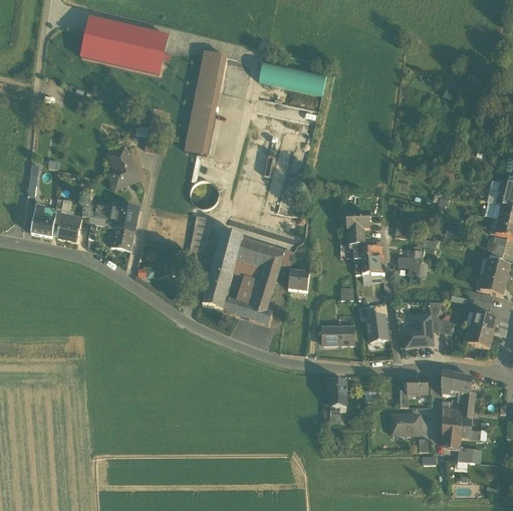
[(162,58),(164,52),(168,35),(89,17),(80,56),(159,74),(162,58)]
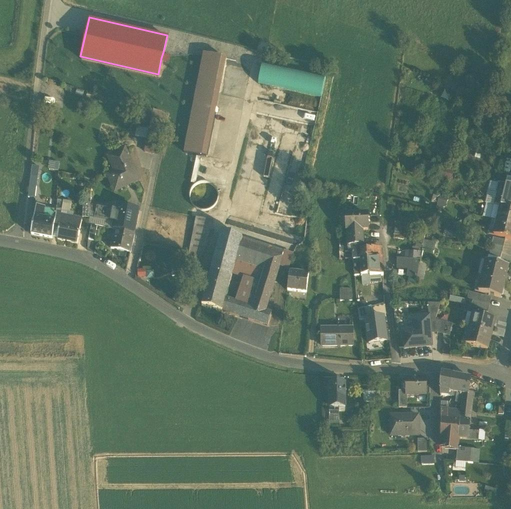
[(183,150),(206,154),(225,56),(202,52),(183,150)]
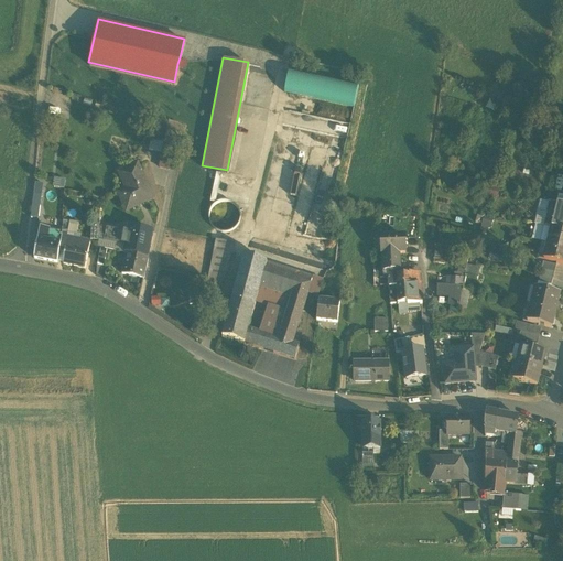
[(290,69),(285,89),(355,105),(359,85),(290,69)]
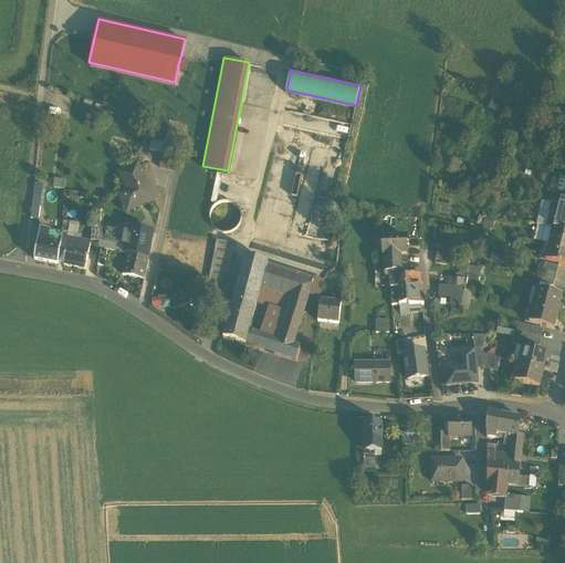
[(164,141),(164,142),(174,144),(179,122),(168,118),(164,141)]
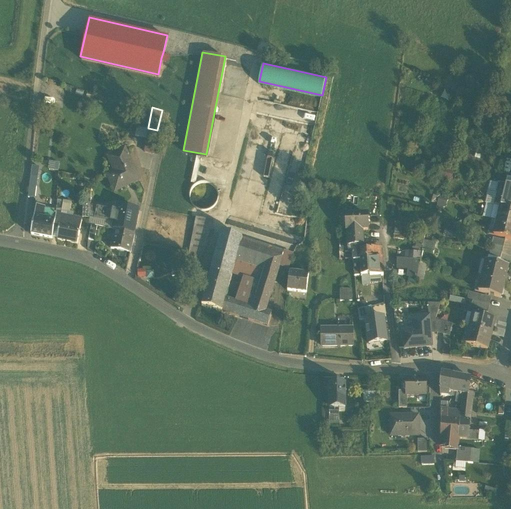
[(148,128),(148,127),(136,124),(134,135),(146,137),(148,130),(148,128)]
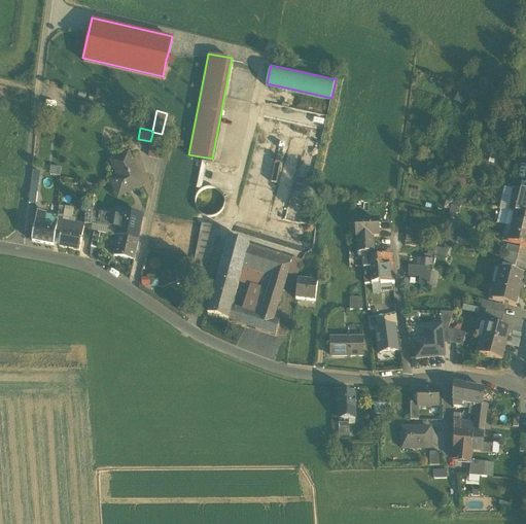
[(152,132),(152,134),(161,135),(158,149),(149,147),(147,154),(160,156),(165,135),(162,134),(152,132)]
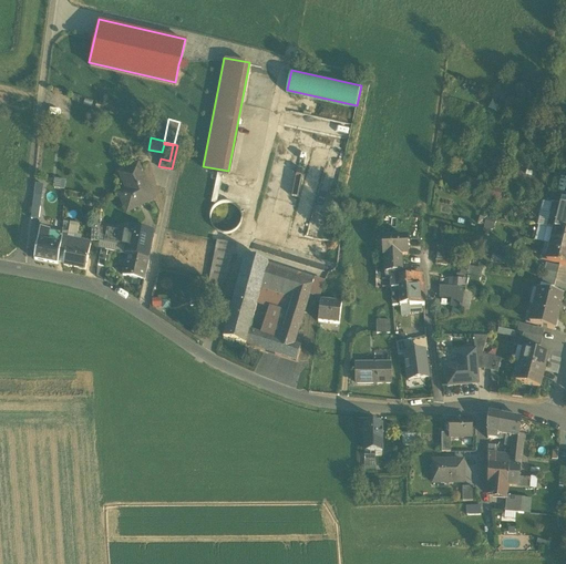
[(161,159),(170,161),(173,145),(164,144),(162,152),(161,159)]
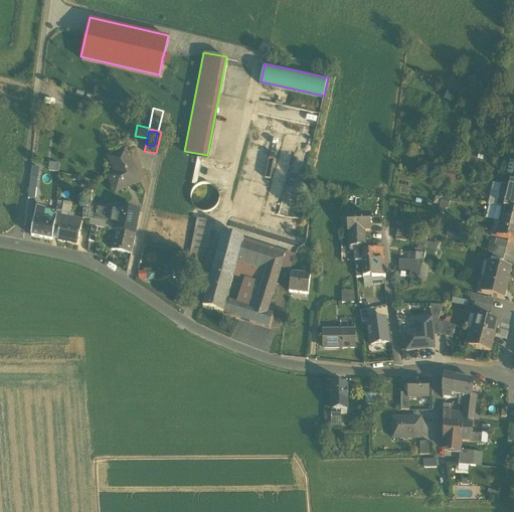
[(107,173),(115,189),(139,178),(124,147),(114,152),(121,167),(107,173)]
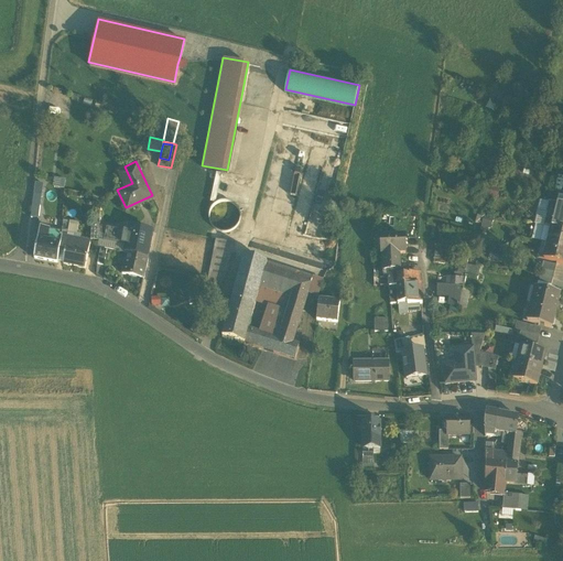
[(208,200),(215,201),(220,171),(215,170),(208,200)]
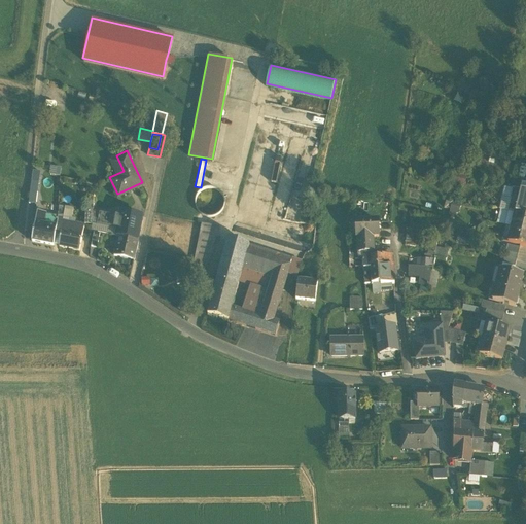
[(59,173),(60,165),(49,164),(48,172),(59,173)]
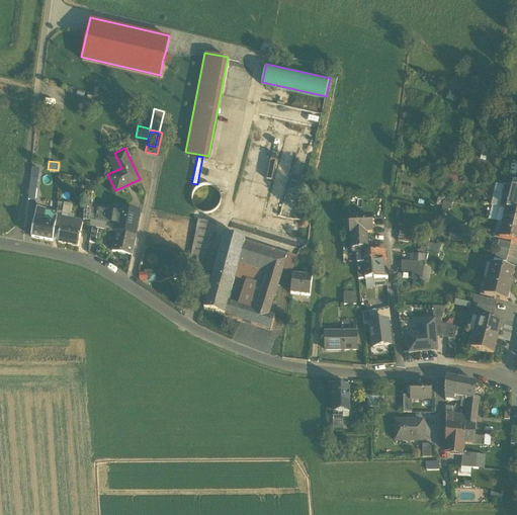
[(30,175),(37,176),(38,166),(31,165),(30,175)]
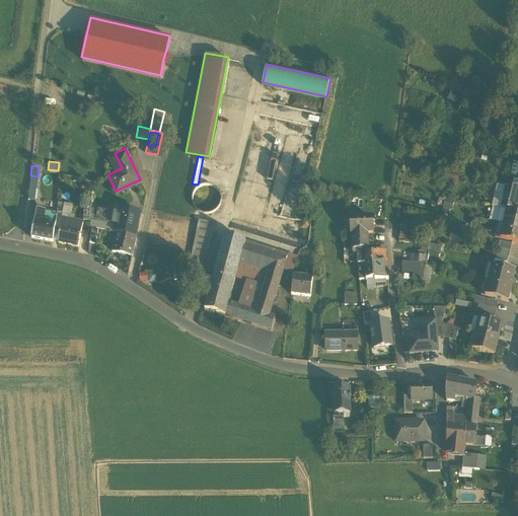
[(446,167),(444,175),(444,177),(457,180),(459,170),(446,167)]
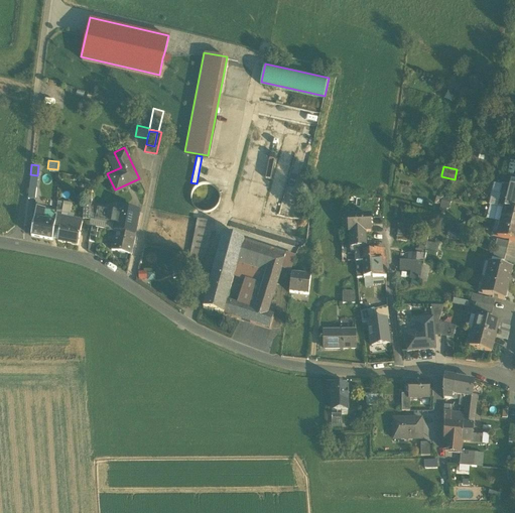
[(28,184),(35,185),(37,175),(30,174),(28,184)]
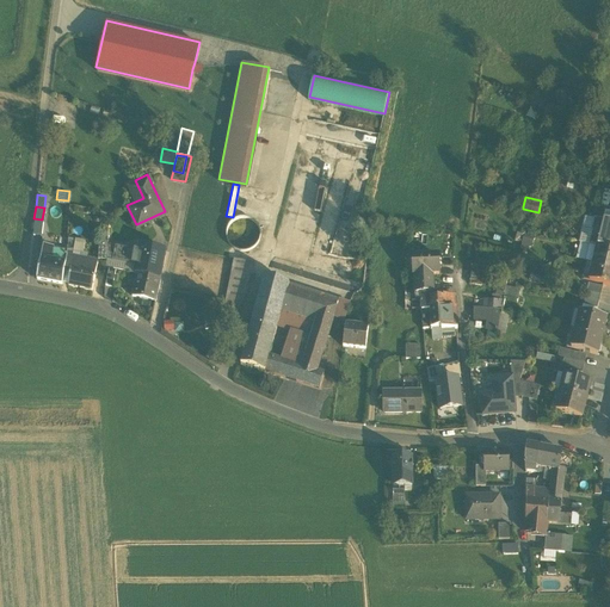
[(258,237),(259,231),(258,224),(254,218),(250,215),(242,214),(236,215),(233,217),(230,218),(226,223),(225,230),(226,236),(229,242),(235,246),(241,248),(248,247),(254,243),(258,237)]
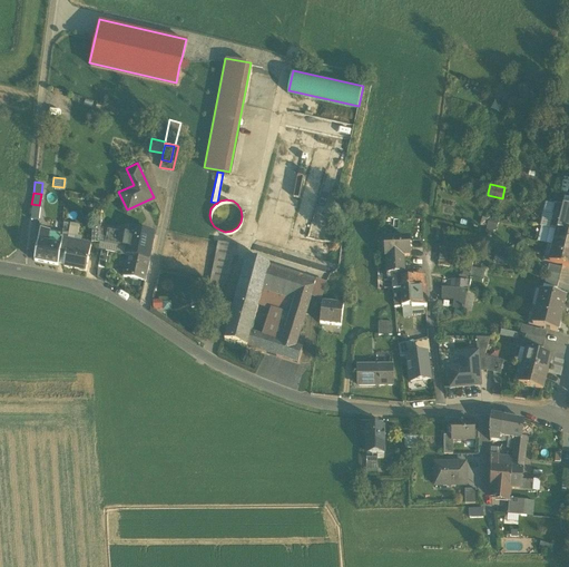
[(549,226),(552,212),(555,202),(546,201),(539,224),(540,224),(549,226)]
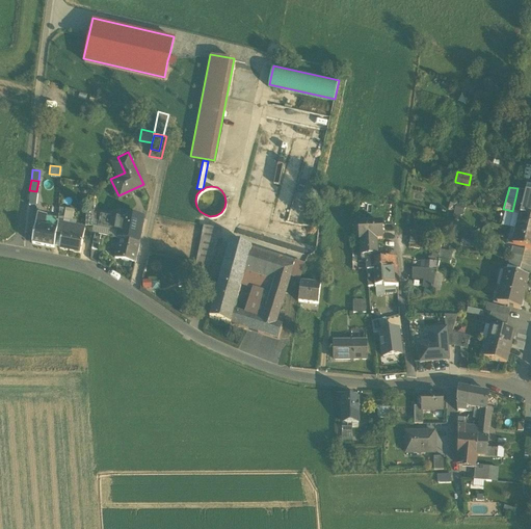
[(524,196),(530,199),(530,190),(518,188),(515,197),(523,199),(524,196)]
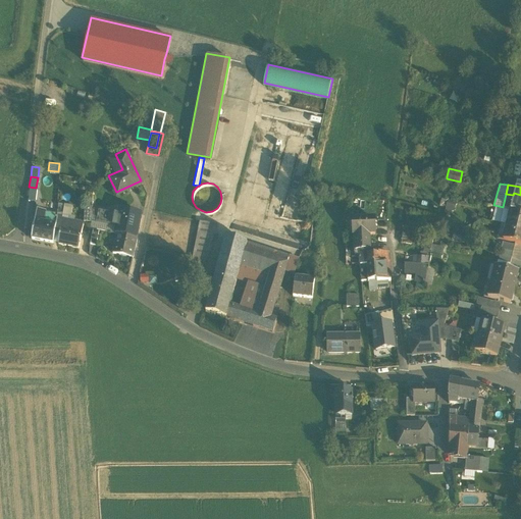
[(28,199),(35,200),(36,188),(29,187),(28,199)]
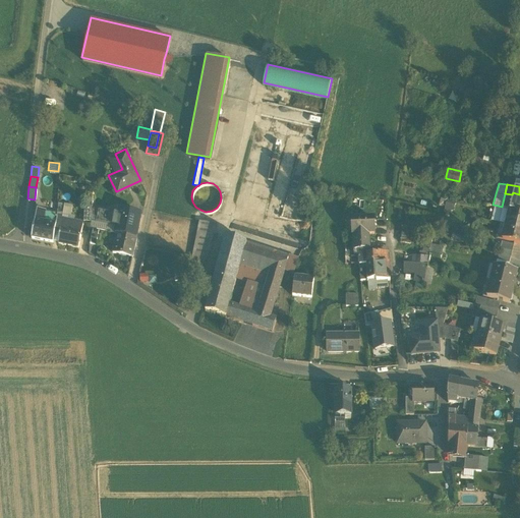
[(512,194),(505,193),(502,207),(504,207),(519,211),(519,194),(513,192),(512,194)]
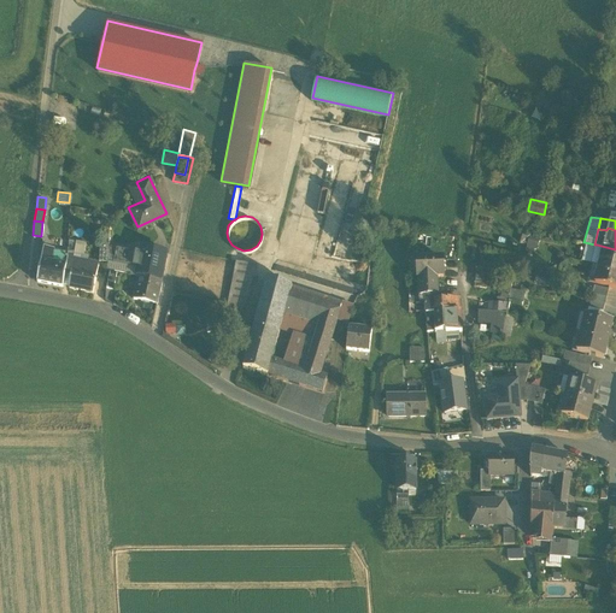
[(537,247),(539,236),(528,234),(524,245),(537,247)]
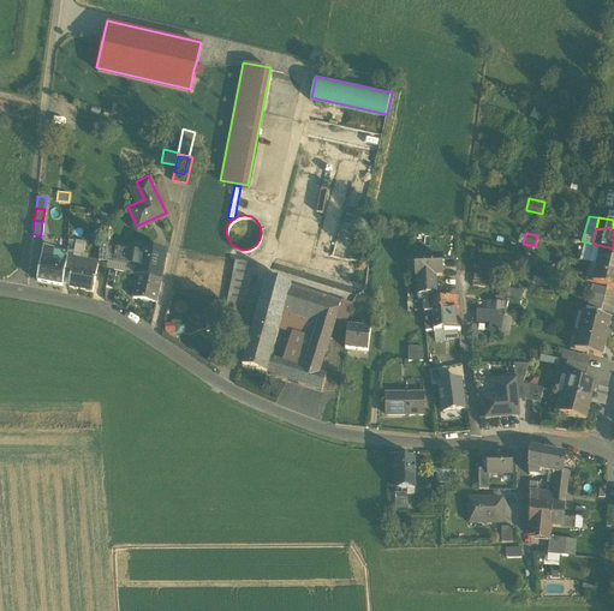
[(84,239),(75,238),(72,253),(72,257),(73,257),(85,259),(87,252),(83,251),(84,239)]
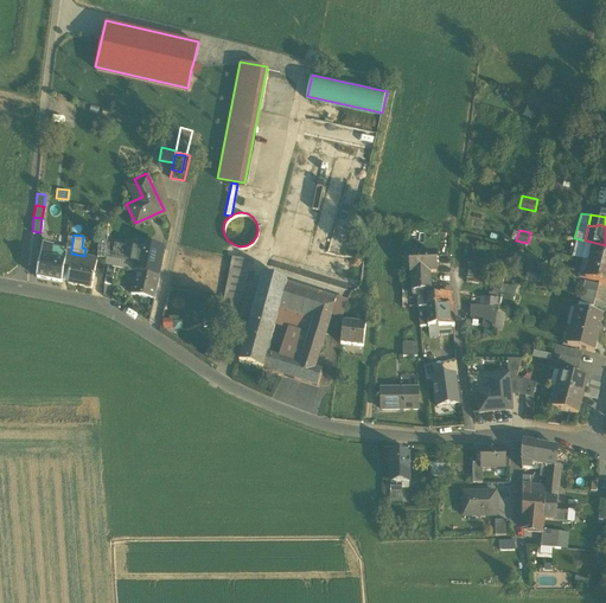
[(571,255),(584,258),(587,241),(585,241),(575,238),(571,255)]
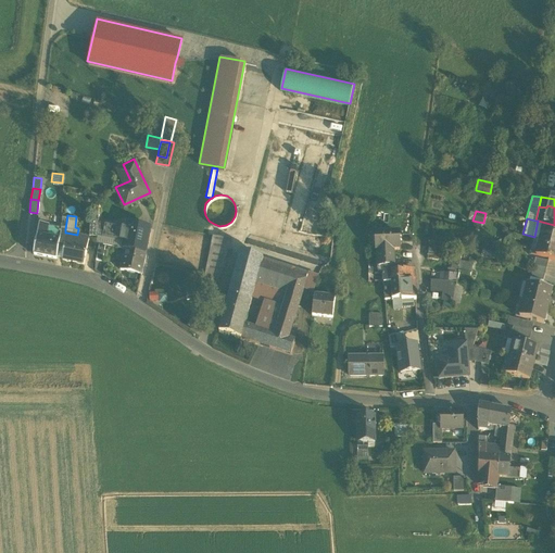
[(33,251),(55,256),(55,255),(58,244),(58,242),(59,237),(49,235),(50,228),(47,228),(48,223),(38,221),(33,251)]
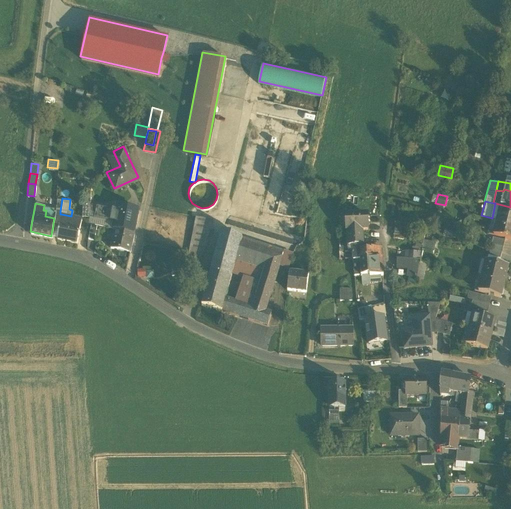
[(137,208),(116,203),(115,208),(112,207),(109,219),(113,219),(111,226),(114,226),(133,230),(137,208)]
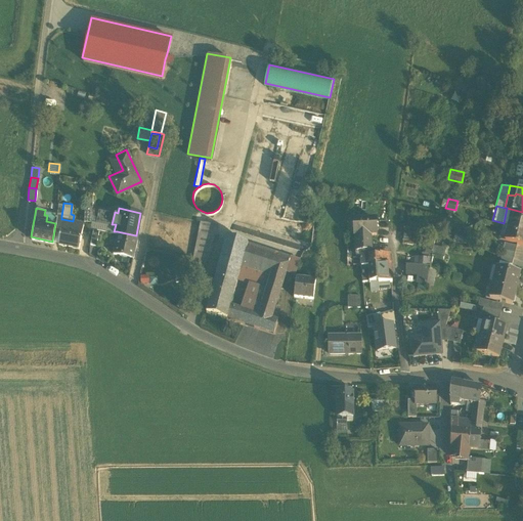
[(522,212),(507,208),(504,223),(522,227),(522,212)]
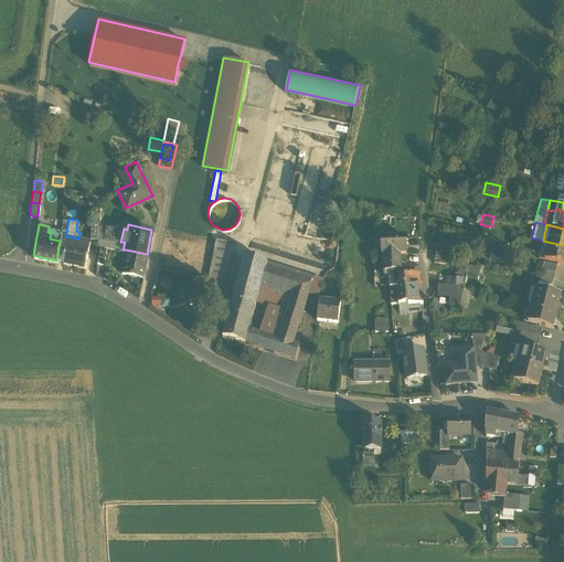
[(105,232),(98,231),(97,237),(97,244),(123,250),(125,242),(120,242),(124,229),(106,225),(105,232)]
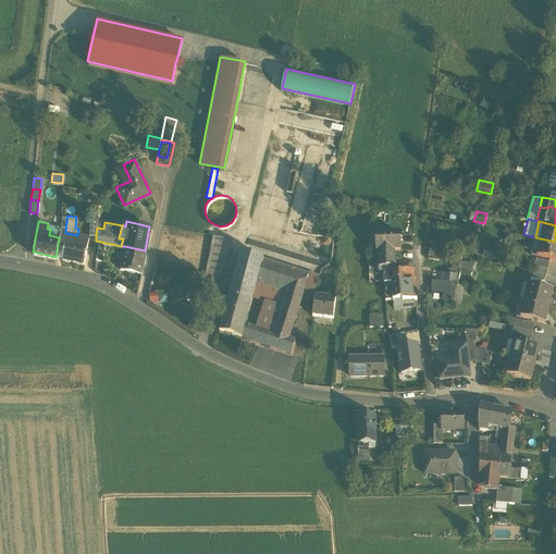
[(60,225),(48,223),(47,229),(50,229),(49,235),(59,237),(60,229),(60,225)]
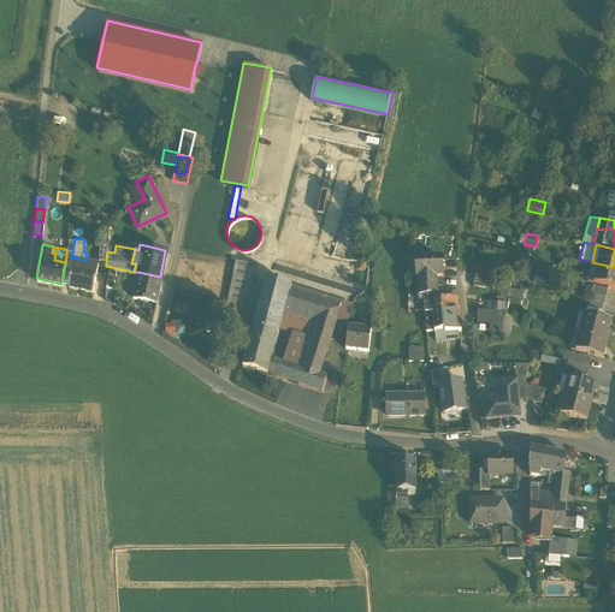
[(418,293),(421,293),(436,292),(435,273),(441,273),(441,255),(414,256),(415,274),(417,286),(418,293)]
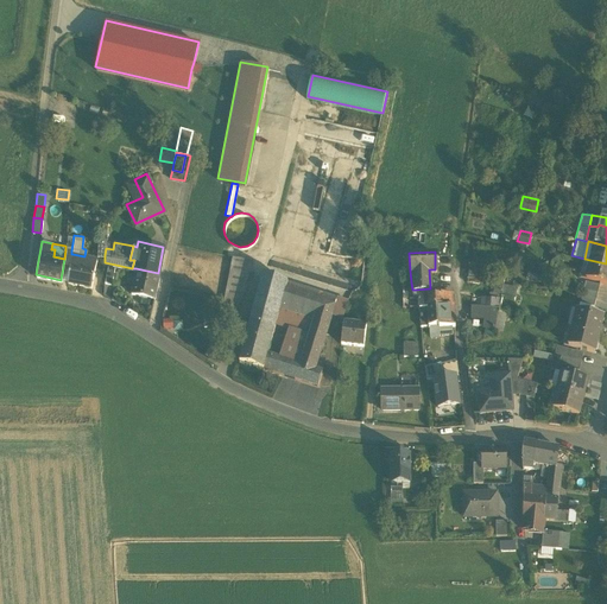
[(67,281),(90,285),(96,258),(84,256),(73,254),(70,266),(69,268),(67,280),(67,281)]
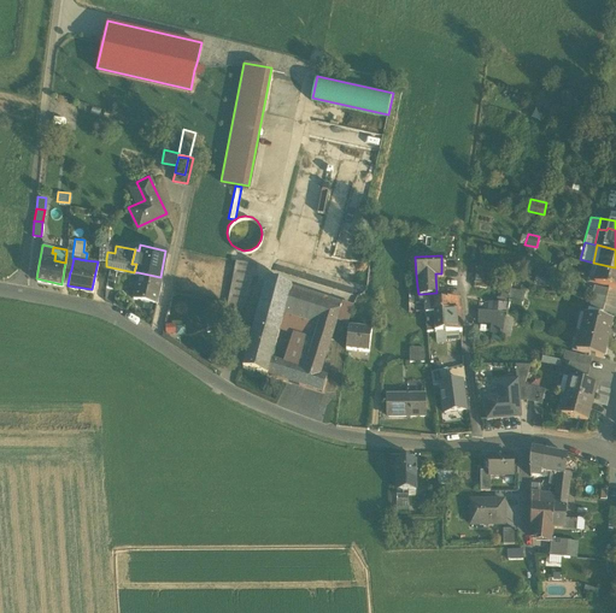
[(224,313),(239,316),(245,300),(256,263),(235,258),(224,313)]
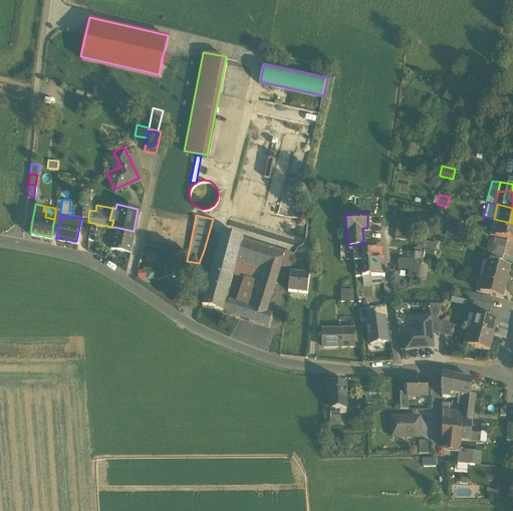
[(512,238),(512,223),(494,219),(491,230),(496,231),(494,234),(497,235),(512,238)]
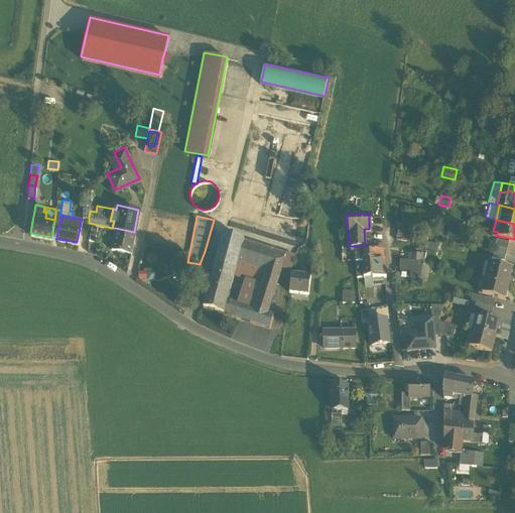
[(97,226),(91,225),(88,239),(94,240),(97,226)]
